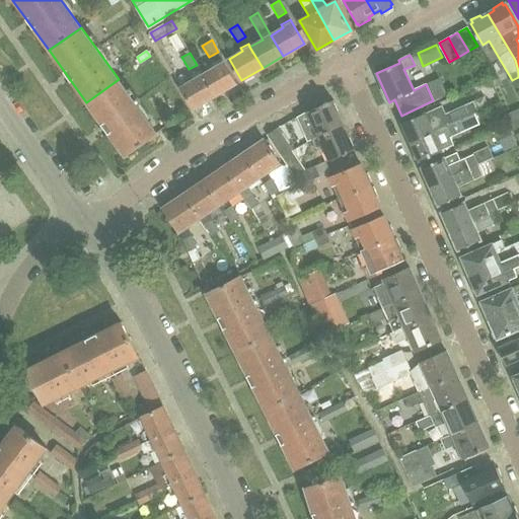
[(203,74),(215,95),(236,83),(222,60),(214,64),(215,67),(203,74)]
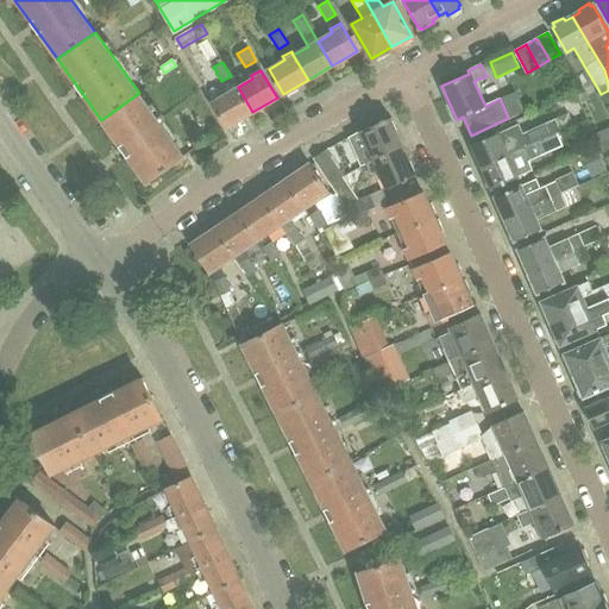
[(227,126),(252,112),(238,87),(236,83),(226,89),(228,93),(213,102),(227,126)]
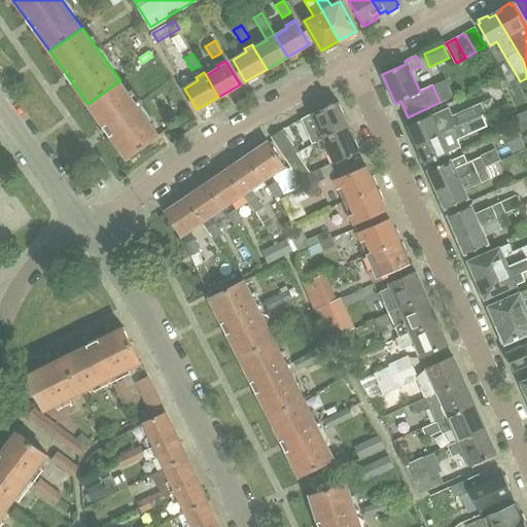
[(160,135),(120,80),(88,104),(127,159),(160,135)]
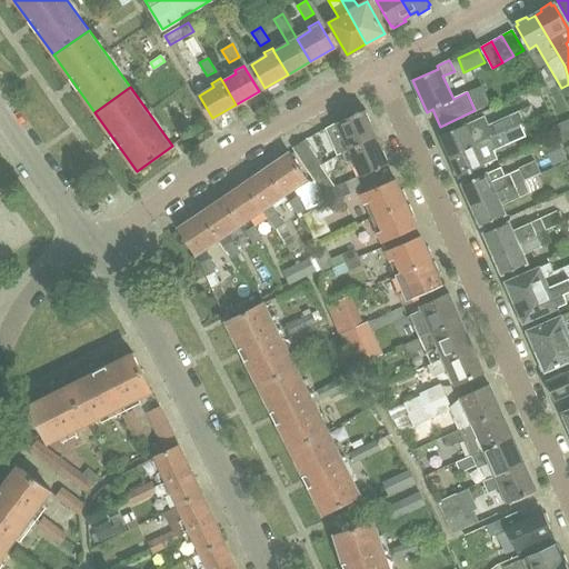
[(377,137),(366,110),(337,123),(343,140),(338,142),(342,152),(348,149),(377,137)]
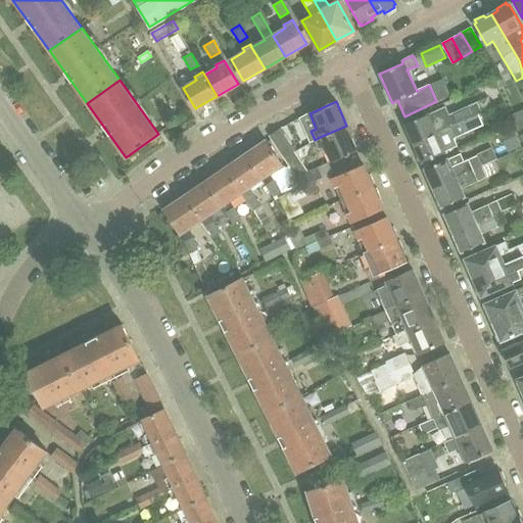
[(407,127),(403,129),(409,138),(411,137),(414,143),(462,122),(479,113),(482,112),(477,102),(448,114),(445,106),(406,124),(407,127)]
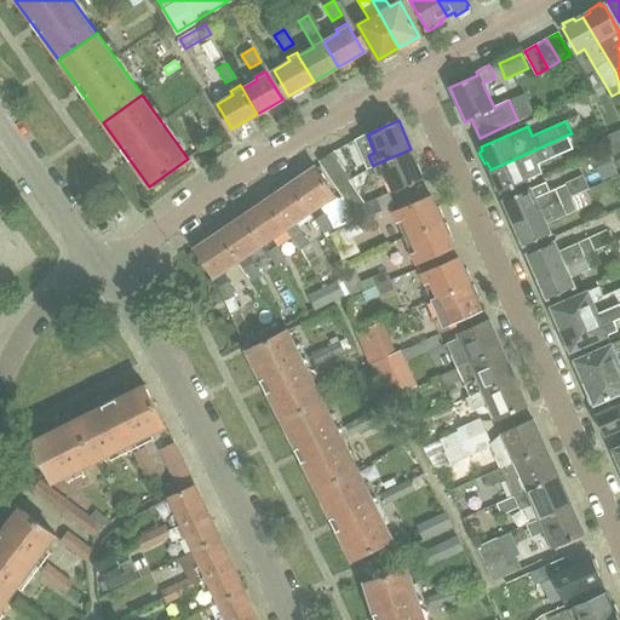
[(619,137),(616,132),(606,137),(614,153),(619,149),(619,137)]
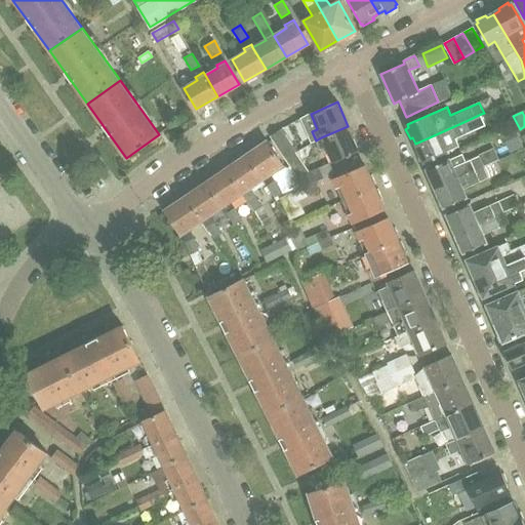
[(415,152),(419,162),(422,161),(423,162),(458,147),(455,138),(485,125),(481,114),(463,122),(415,144),(418,151),(415,152)]
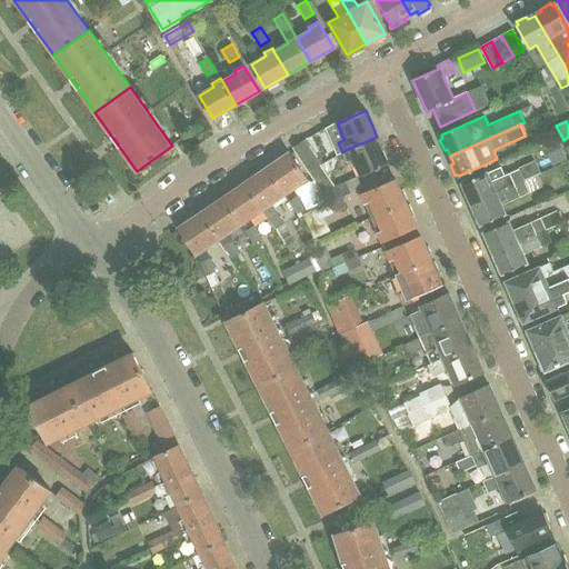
[(377,137),(348,149),(342,152),(347,162),(353,160),(360,176),(389,163),(377,137)]
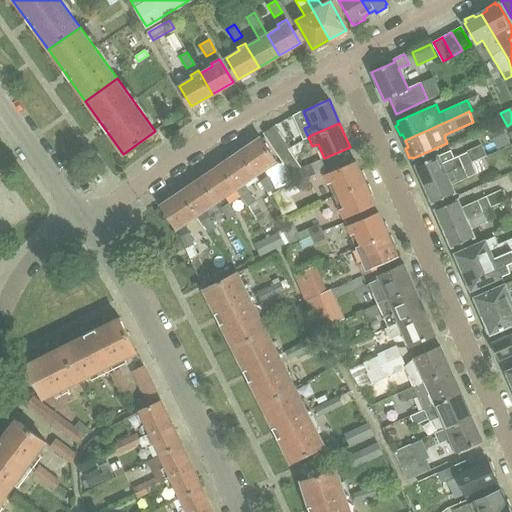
[(263,133),(280,158),(290,152),(273,127),(263,133)]
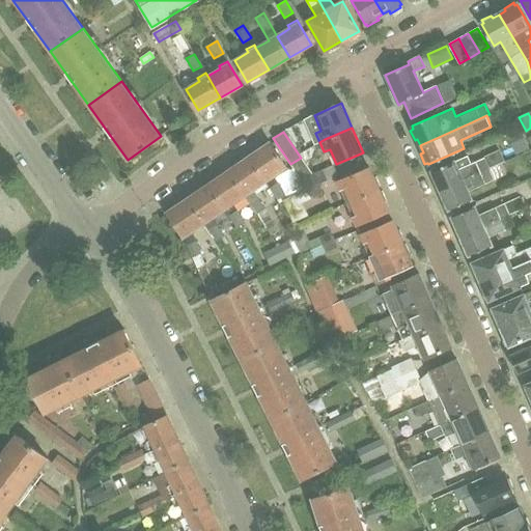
[(286,167),(270,143),(250,157),(266,182),(286,167)]
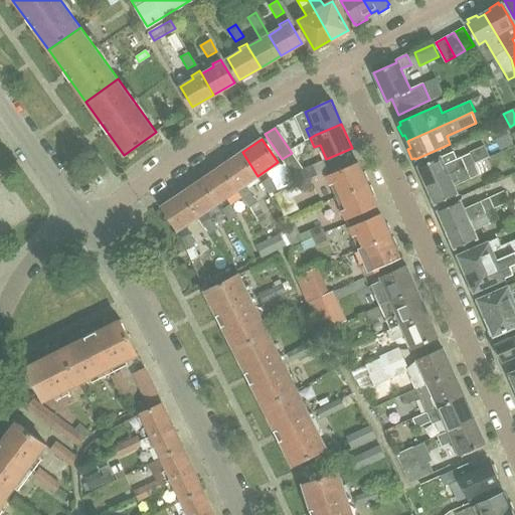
[(242,152),(222,166),(237,189),(258,176),(242,152)]
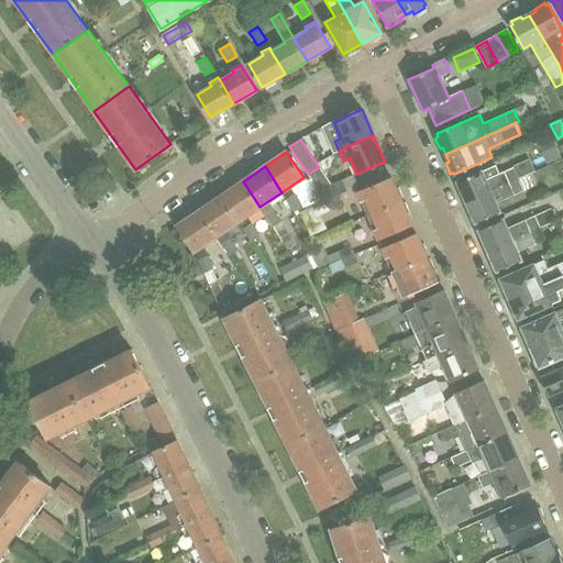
[(498,174),(495,166),(457,183),(460,186),(456,187),(461,198),(463,197),(466,202),(518,178),(514,167),(498,174)]
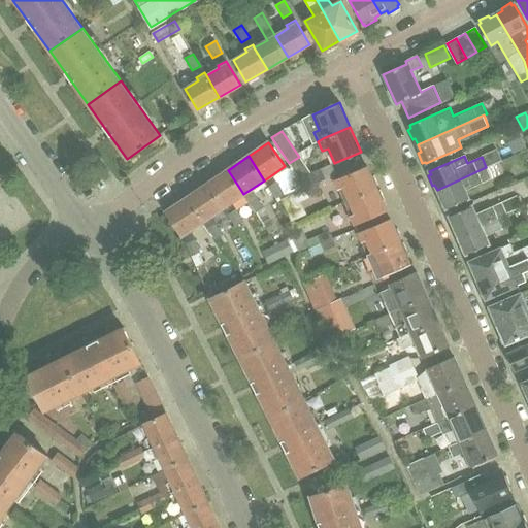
[(304,188),(317,183),(317,184),(336,174),(331,164),(310,173),(299,157),(289,163),(304,188)]
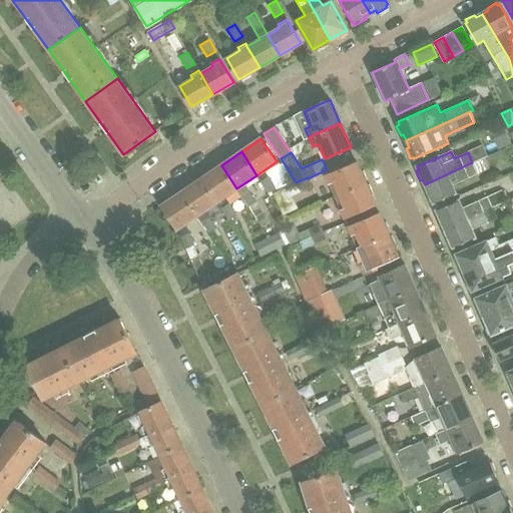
[(324,175),(334,197),(367,183),(366,181),(368,180),(364,170),(361,171),(357,161),(324,175)]
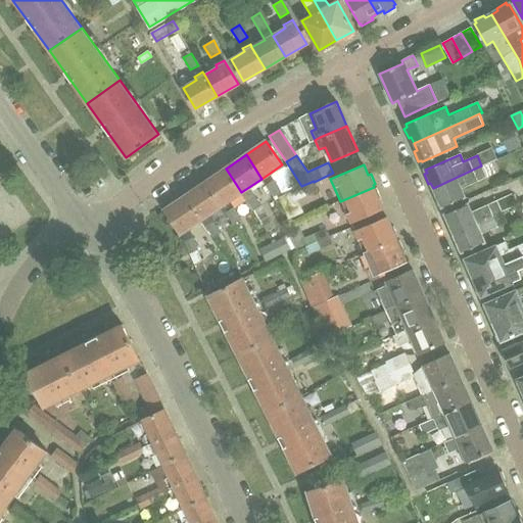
[(481,165),(433,188),(436,195),(434,196),(438,206),(441,205),(441,206),(464,197),(461,188),(486,177),(481,165)]
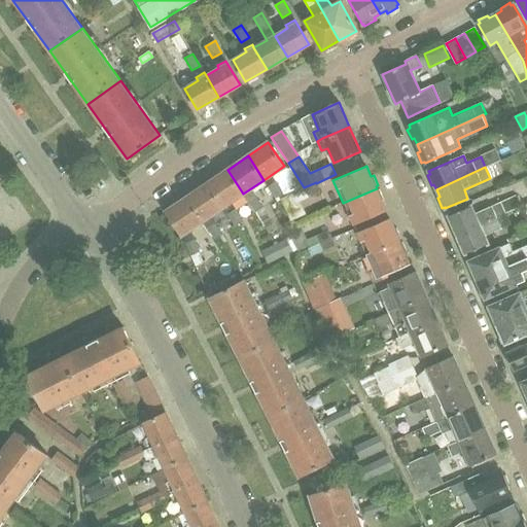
[(222,207),(243,194),(227,170),(207,183),(222,207)]
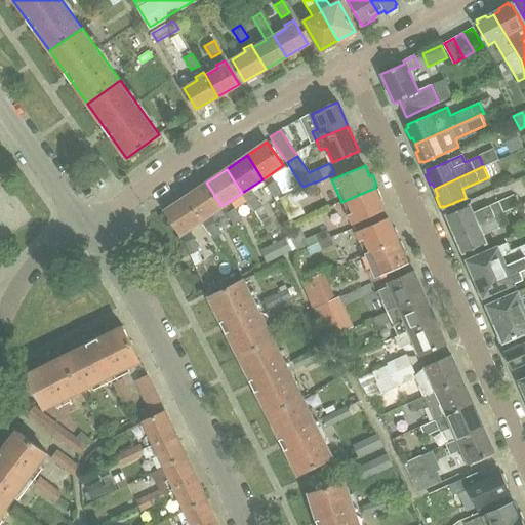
[(275,180),(266,187),(275,198),(283,192),(275,180)]
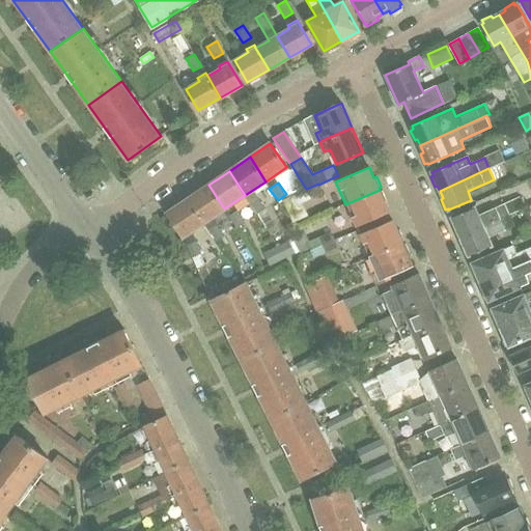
[(323,192),(318,185),(318,184),(306,189),(311,197),(323,192)]
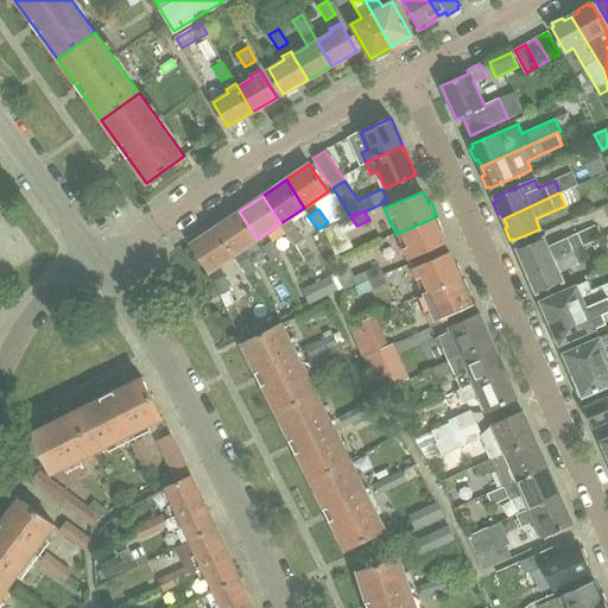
[(239,211),(215,227),(234,254),(257,239),(239,211)]
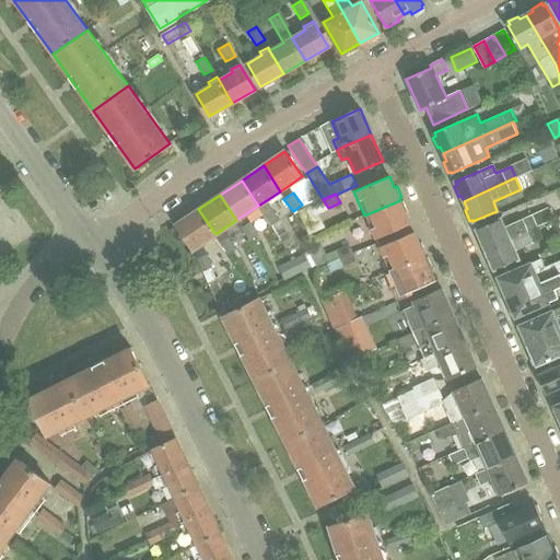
[(267,200),(258,206),(271,225),(280,219),(267,200)]
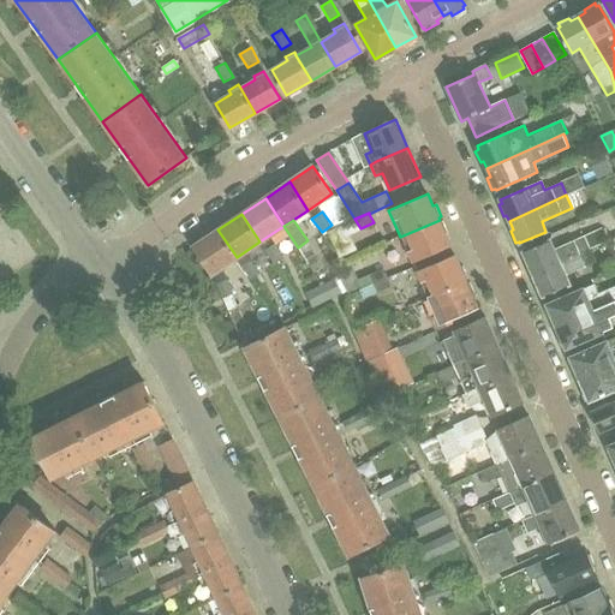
[(441,222),(440,220),(400,237),(411,262),(451,245),(446,233),(448,232),(443,221),(441,222)]
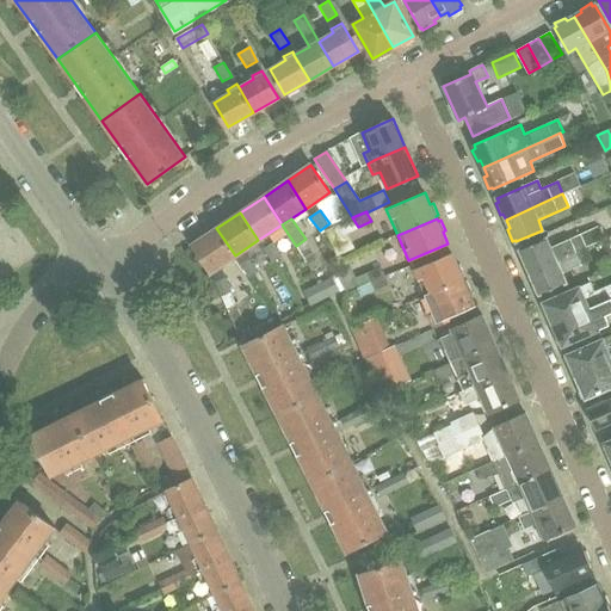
[(216,228),(192,244),(211,272),(235,255),(216,228)]
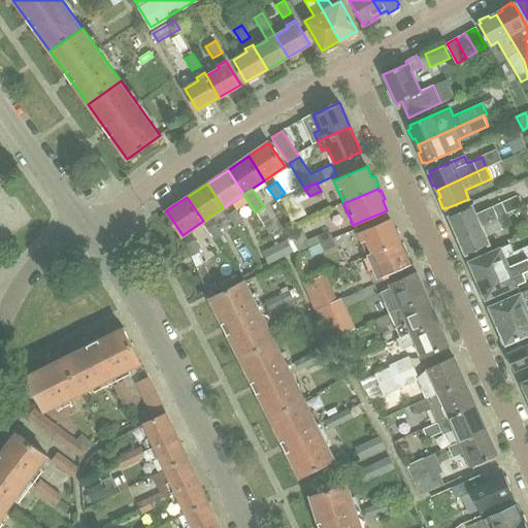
[(457,235),(506,213),(522,206),(518,197),(476,217),(472,207),(449,218),(450,220),(448,221),(453,231),(455,230),(457,235)]
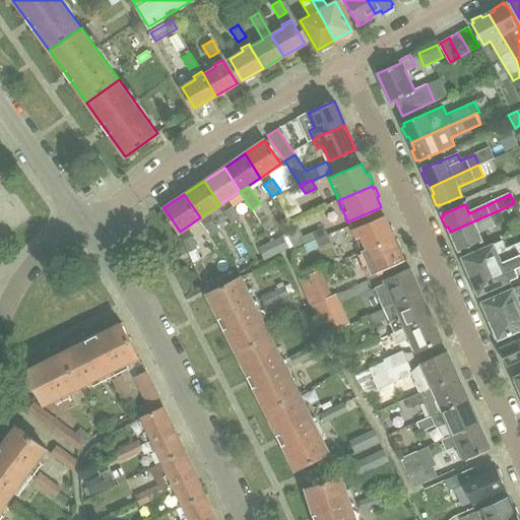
[(233,206),(223,212),(232,223),(240,217),(233,206)]
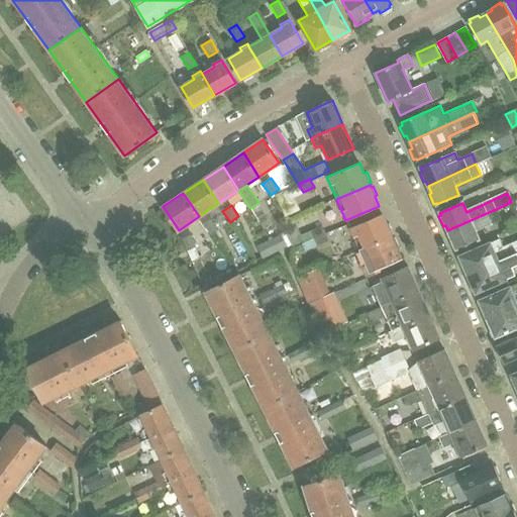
[(448,238),(452,247),(455,246),(455,248),(478,238),(475,231),(500,220),(496,209),(447,230),(450,237),(448,238)]
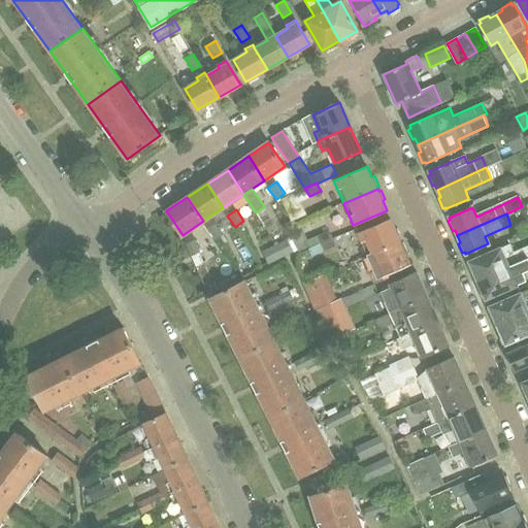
[(401,238),(397,228),(395,229),(391,219),(357,233),(367,256),(400,241),(399,239),(401,238)]
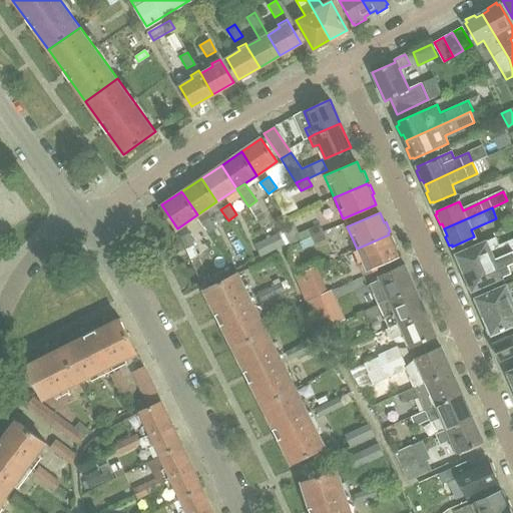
[(201,222),(208,234),(217,229),(209,217),(201,222)]
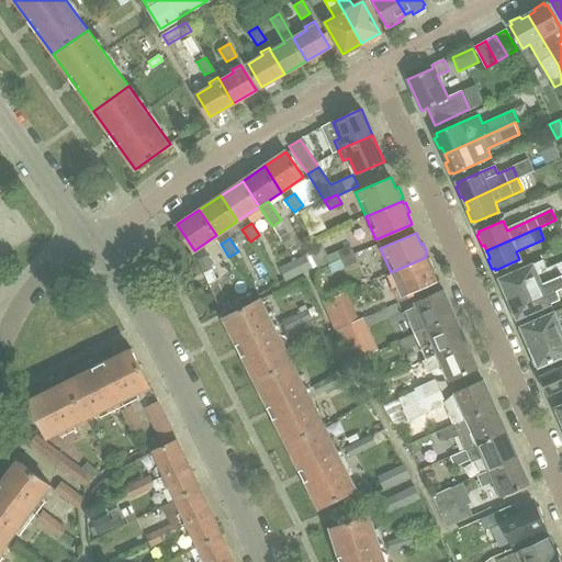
[(337,251),(341,259),(353,254),(350,246),(337,251)]
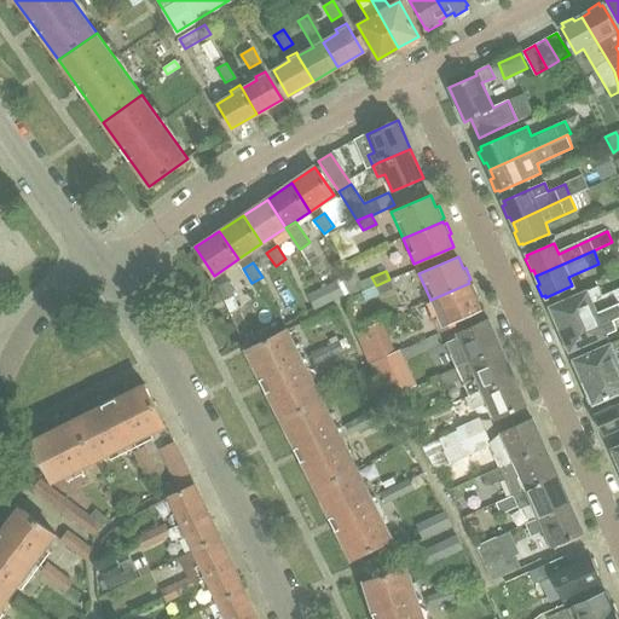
[(393,289),(389,279),(376,285),(380,295),(393,289)]
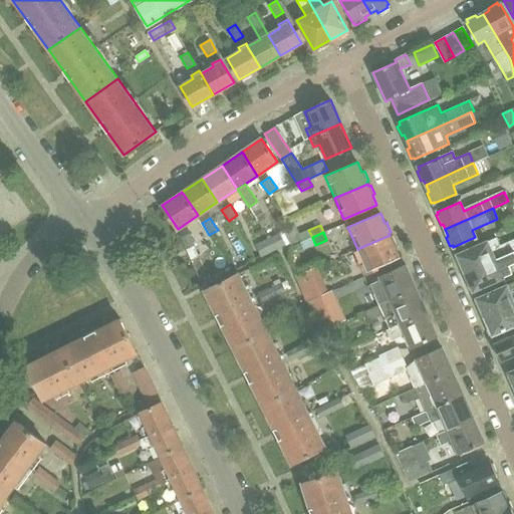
[(195,246),(190,233),(181,237),(187,250),(195,246)]
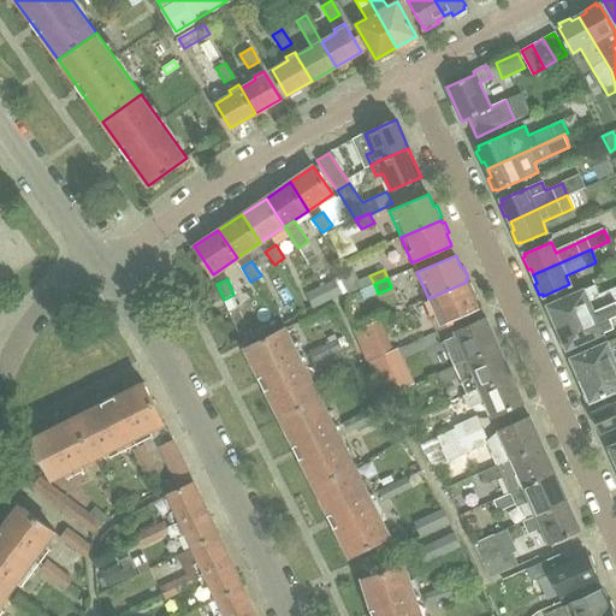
[(320,286),(327,301),(342,294),(335,279),(324,285),(320,286)]
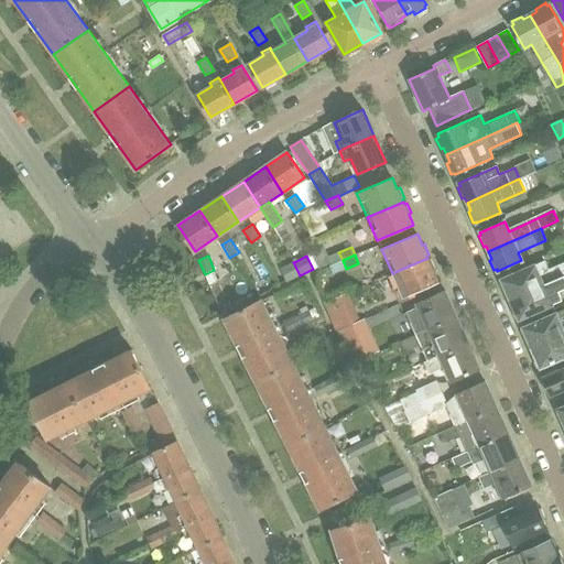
[(429,260),(427,258),(392,273),(397,284),(391,286),(397,300),(437,281),(433,271),(435,270),(431,260),(429,260)]
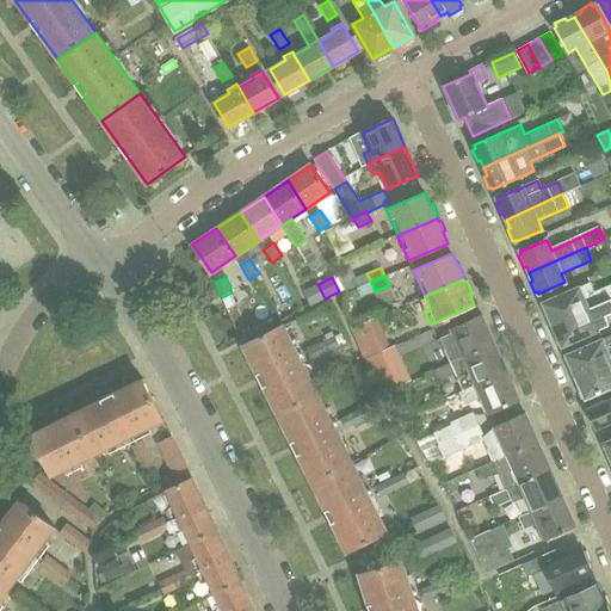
[(545,307),(542,308),(547,318),(549,316),(553,325),(610,298),(610,284),(596,291),(591,282),(543,303),(545,307)]
